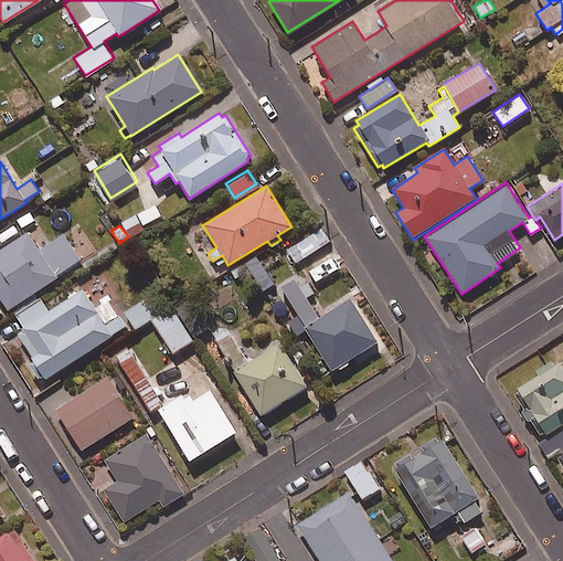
[(294,261),(328,240),(320,226),(286,249),(294,261)]
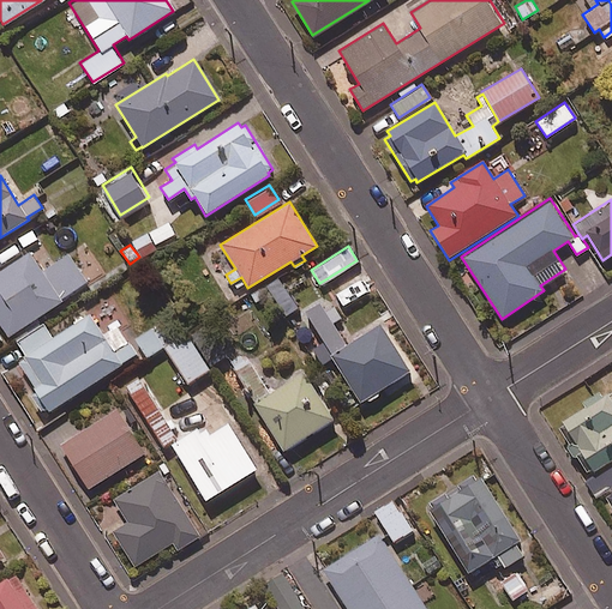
[(35,260),(29,252),(0,271),(0,327),(6,337),(61,301),(60,300),(88,282),(67,252),(45,267),(39,258),(35,260)]
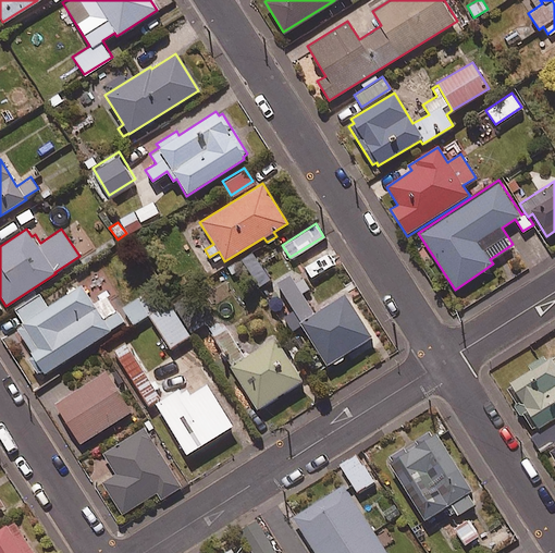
[(47,308),(38,293),(14,308),(24,323),(15,329),(31,352),(28,354),(31,357),(26,359),(36,376),(41,372),(42,375),(110,332),(109,330),(123,321),(107,295),(115,290),(100,265),(76,280),(81,286),(47,308)]
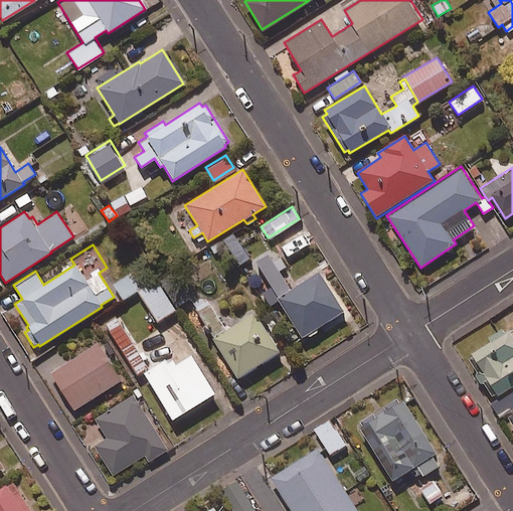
[(343,312),(318,273),(290,290),(271,261),(267,264),(263,258),(255,263),(279,298),(276,299),(302,338),(343,312)]
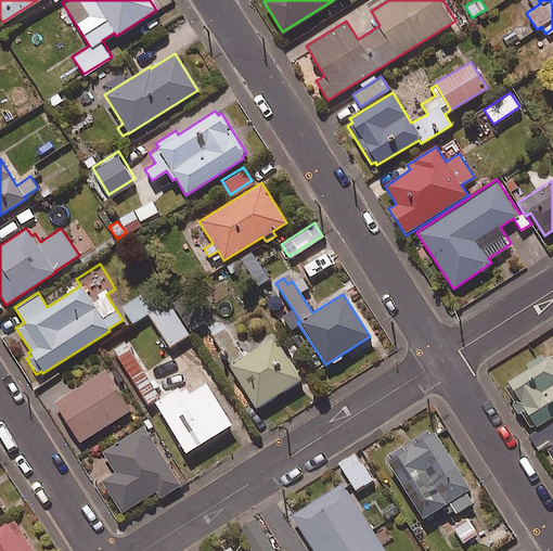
[(188,292),(171,302),(188,331),(205,321),(188,292)]
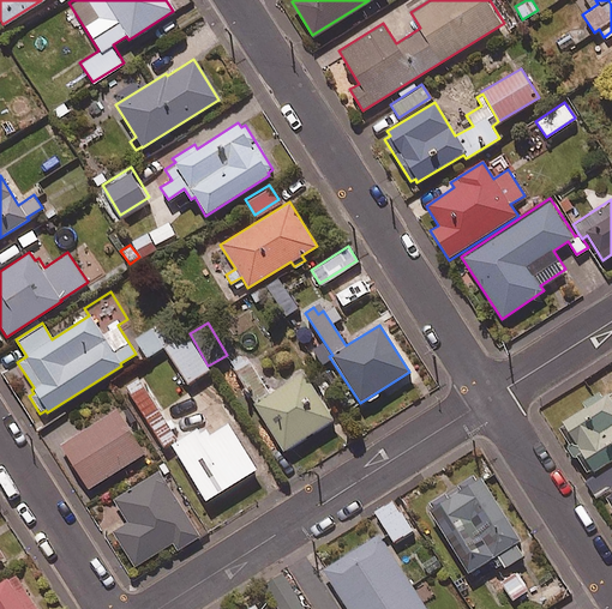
[(165,345),(151,327),(133,338),(145,356),(165,345)]
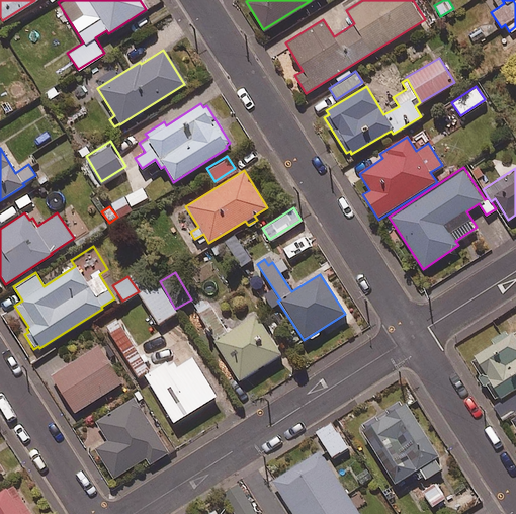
[(158,279),(139,291),(158,323),(177,311),(175,309),(160,281),(158,279)]
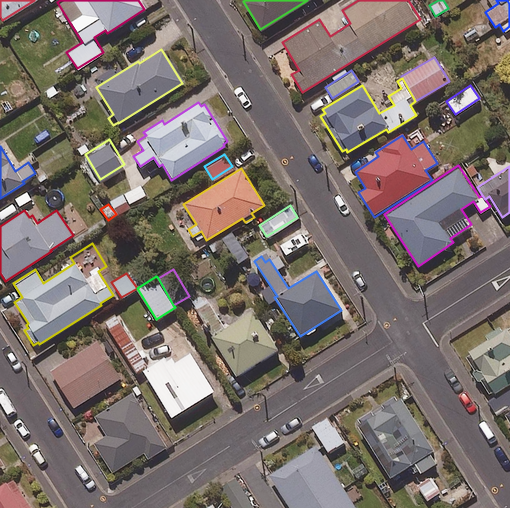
[(278,350),(253,310),(225,327),(205,295),(202,296),(200,294),(190,300),(212,336),(211,337),(235,376),(237,375),(278,350)]
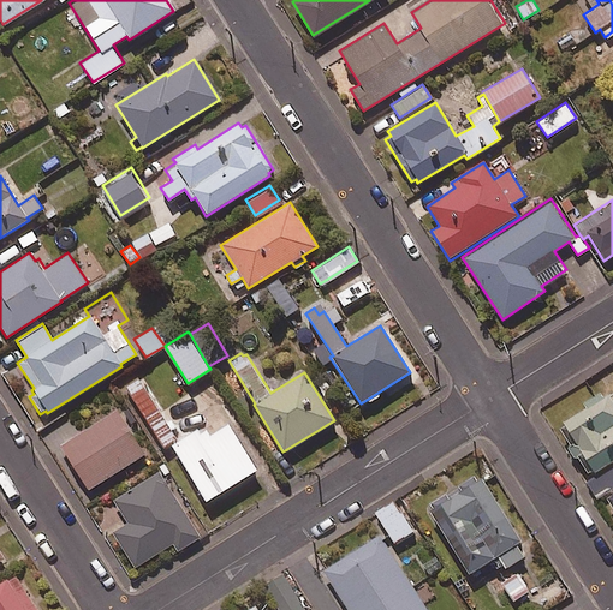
[(176,437),(137,378),(125,387),(164,446),(176,437)]
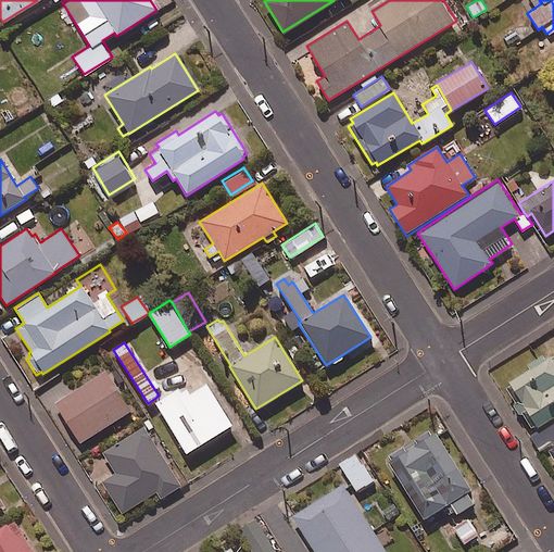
[(553,353),(550,356),(549,354),(544,356),(542,354),(527,364),(530,369),(508,383),(510,385),(505,388),(515,403),(513,404),(519,414),(521,413),(531,428),(536,426),(538,428),(553,418),(553,417),(553,353)]
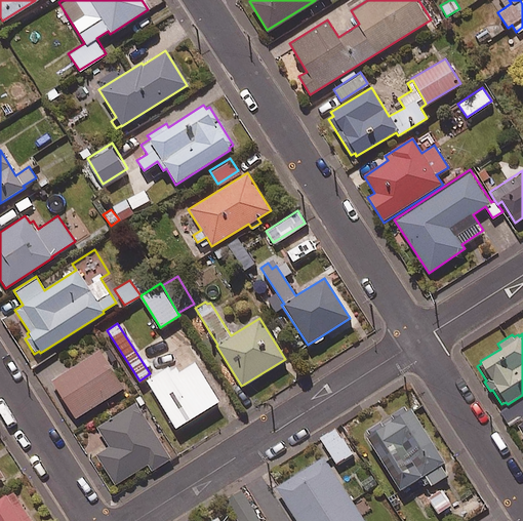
[(122,387),(97,349),(49,381),(74,418),(122,387)]
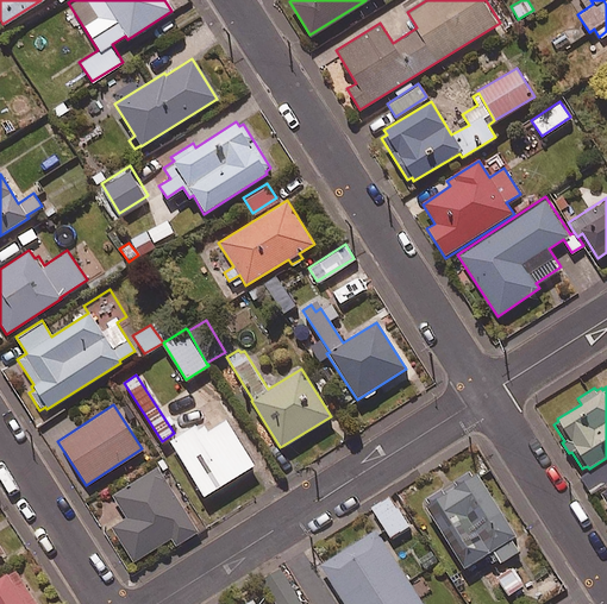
[(199,429),(194,423),(168,440),(204,497),(254,466),(225,420),(207,431),(205,426),(199,429)]
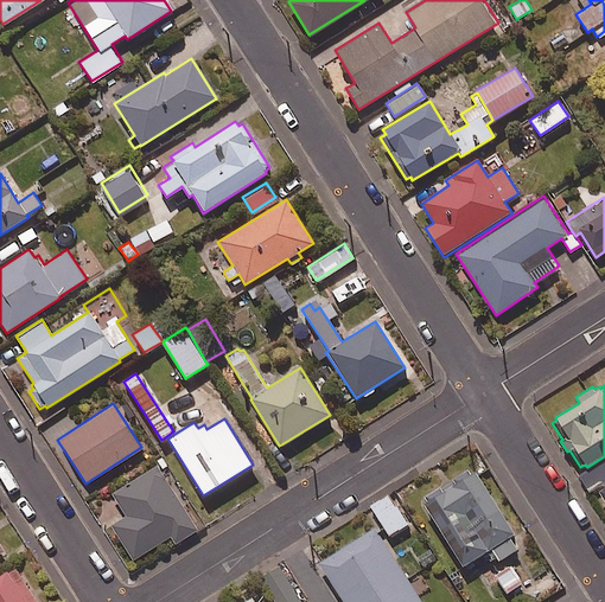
[(604,479),(604,455),(604,456),(587,467),(577,474),(588,491),(604,479)]
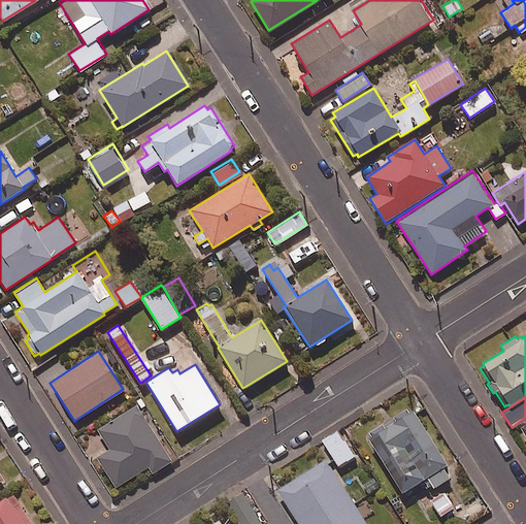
[(170,459),(135,404),(96,429),(108,448),(94,456),(113,487),(148,466),(151,471),(170,459)]
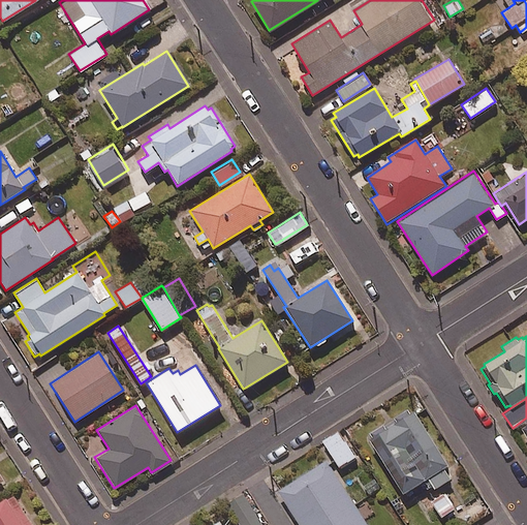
[(458,473),(416,408),(413,410),(410,405),(371,430),(374,435),(372,437),(406,491),(425,480),(429,487),(435,483),(437,486),(458,473)]
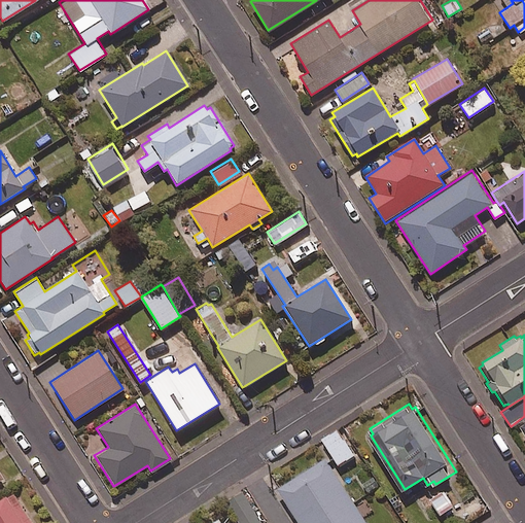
[(358,450),(342,423),(322,436),(339,462),(358,450)]
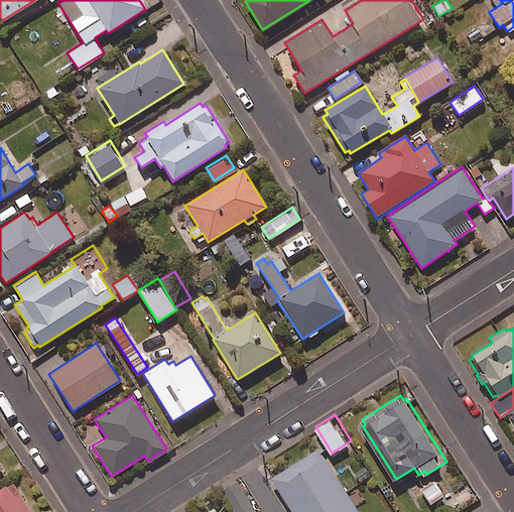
[(364,511),(320,444),(272,476),(295,511),(364,511)]
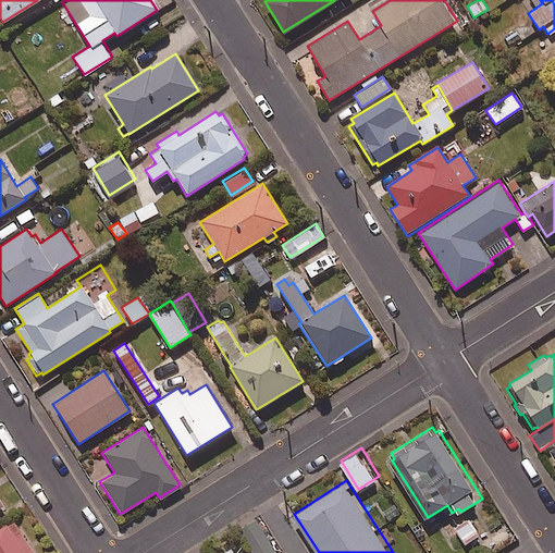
[(468,517),(455,525),(465,541),(478,532),(468,517)]
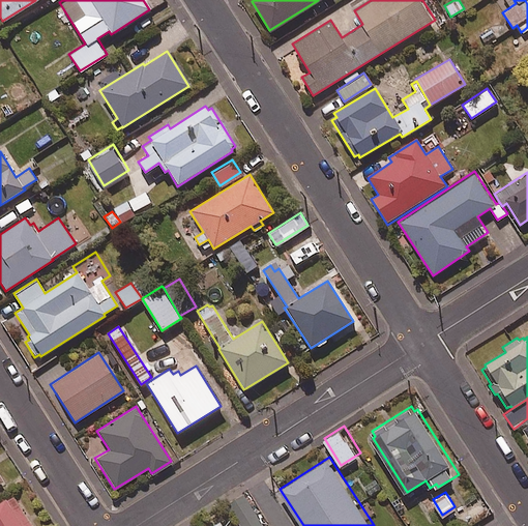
[(0,525),(35,525),(15,493),(0,502),(0,525)]
